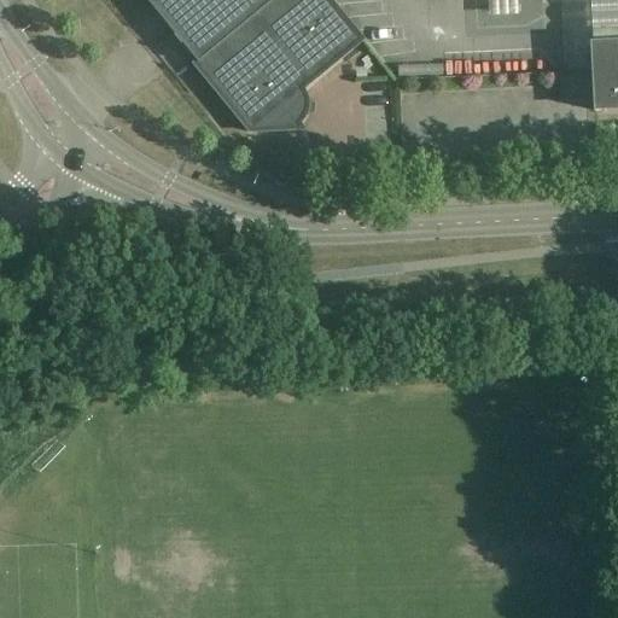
[(197,64),(273,0),(144,0),(196,63),(197,64)]
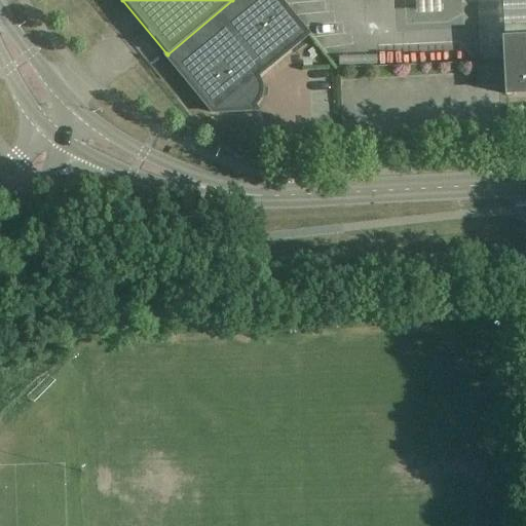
[(307,35),(278,0),(232,0),(167,54),(166,53),(165,54),(213,113),(257,111),(253,106),(257,102),(259,98),(261,92),(260,86),(259,81),(256,77),(307,35)]
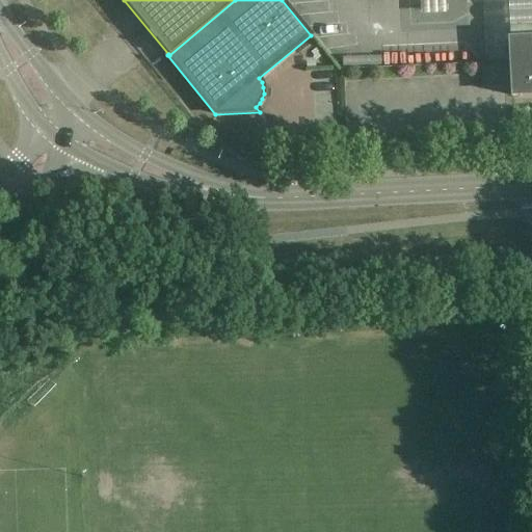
[(531,37),(508,38),(511,95),(531,94),(531,37)]
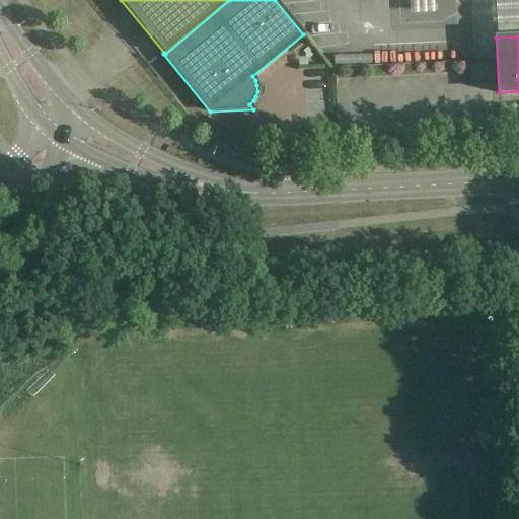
[(265,295),(263,281),(251,282),(252,296),(265,295)]
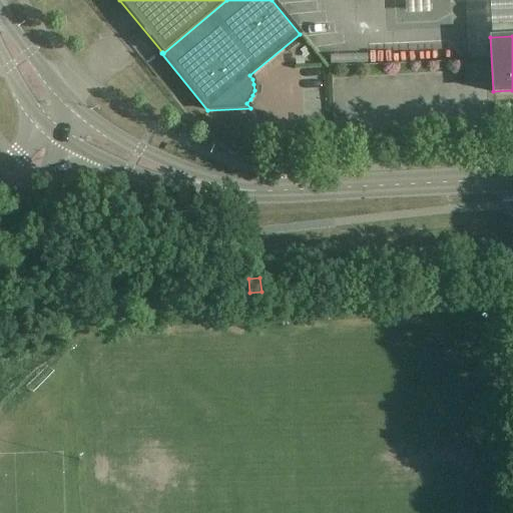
[(177,314),(177,301),(167,302),(168,314),(177,314)]
